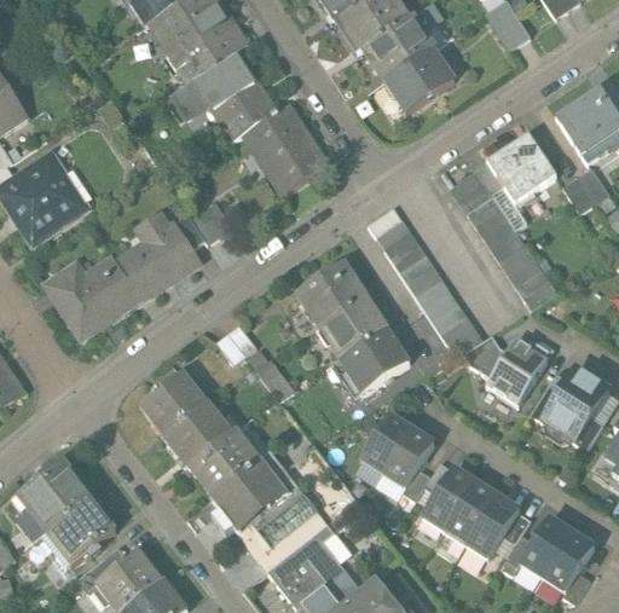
[(134,0),(136,3),(132,5),(145,25),(152,19),(181,0),(134,0)]
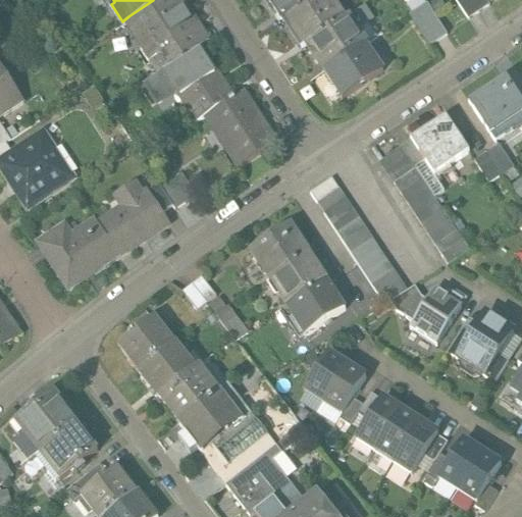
[(153,0),(128,16),(145,42),(141,44),(151,59),(185,37),(202,26),(184,0),(153,0)]
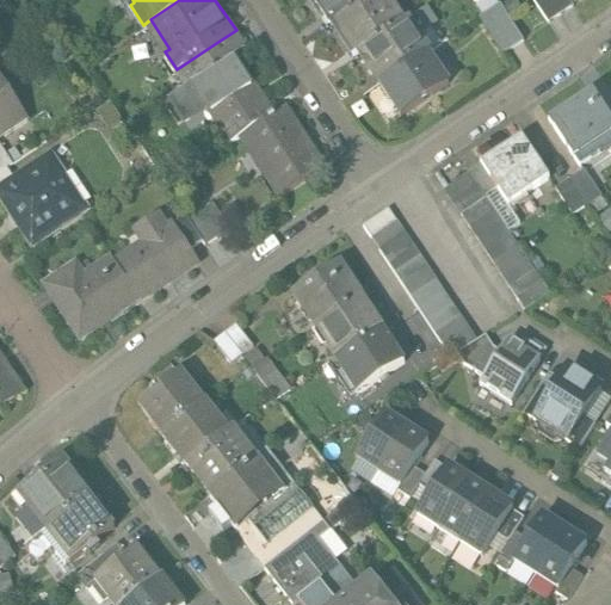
[(315,0),(331,22),(331,20),(362,0),(315,0)]
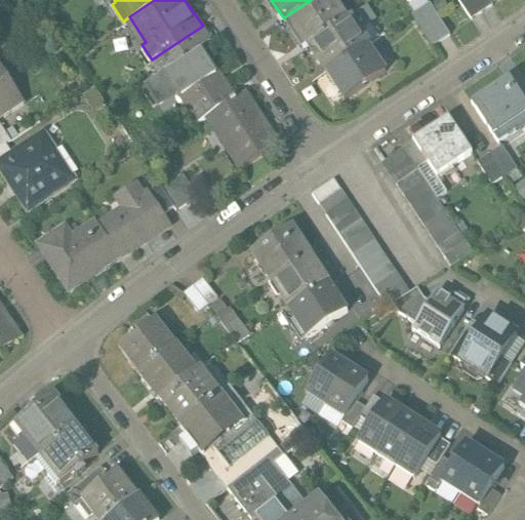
[(284,17),(284,18),(303,45),(308,42),(348,15),(337,0),(311,0),(284,17)]
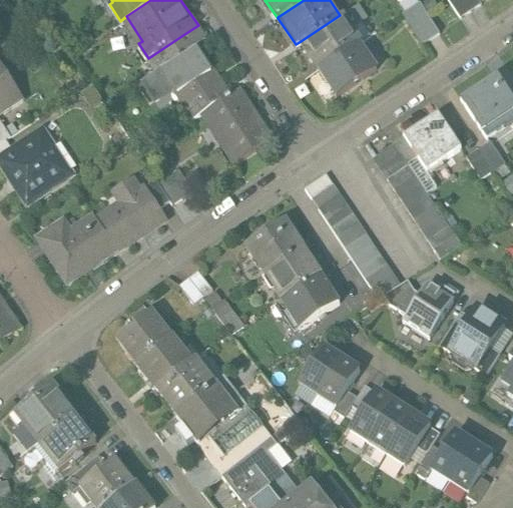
[(418,0),(401,10),(420,41),(439,30),(421,0),(418,0)]
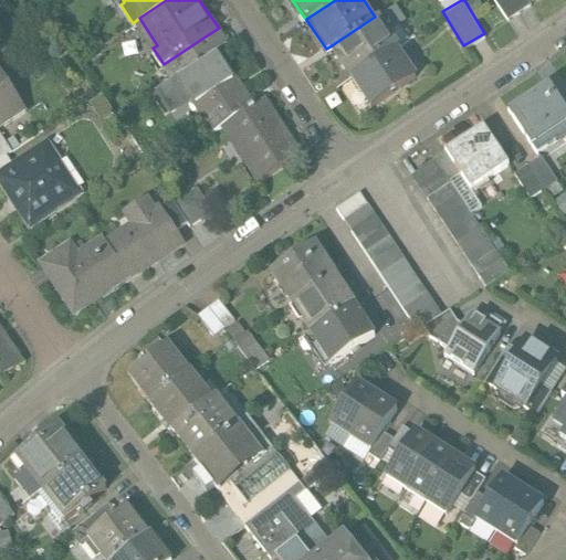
[(496,0),(509,18),(531,2),(530,0),(496,0)]
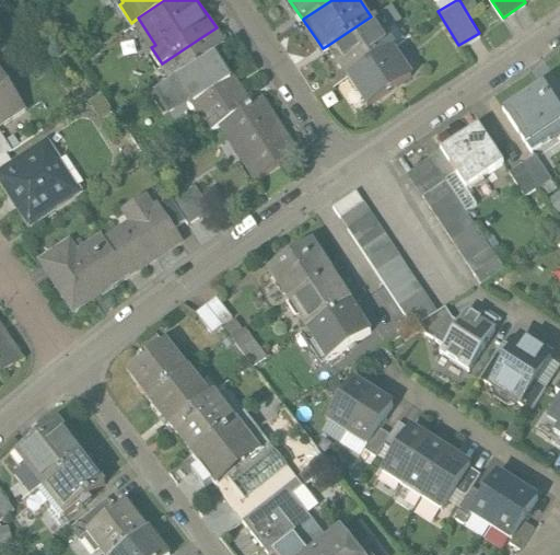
[(371,16),(328,45),(348,73),(391,45),(394,43),(384,27),(398,18),(389,4),(371,16)]
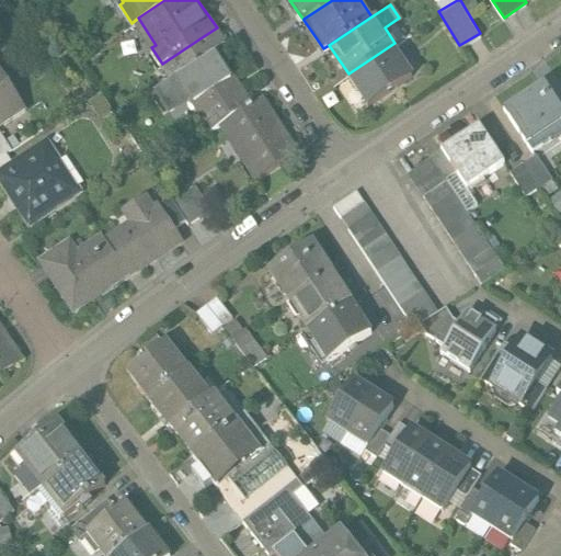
[(217,27),(198,40),(206,52),(213,47),(225,40),(217,27)]
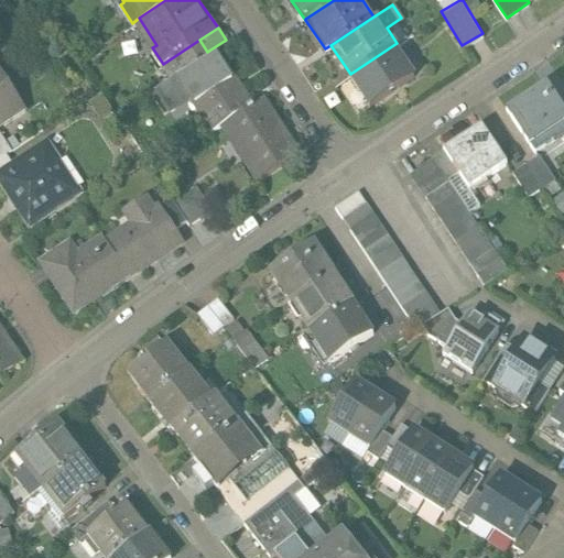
[(199,40),(163,64),(171,76),(207,52),(199,40)]
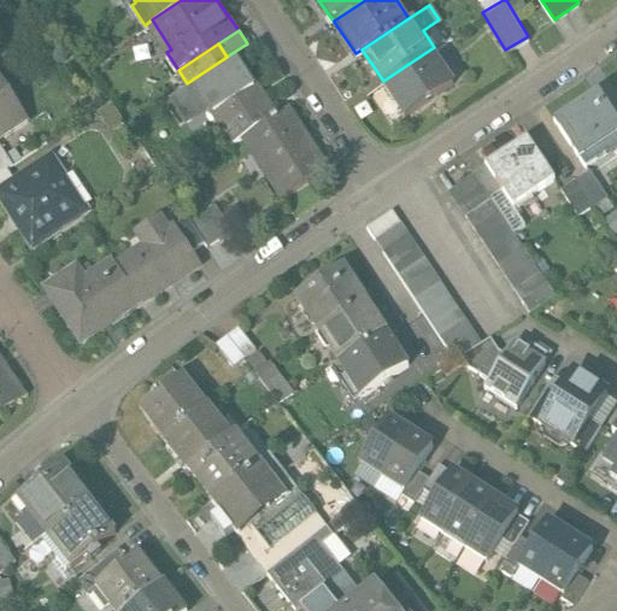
[(430,50),(383,81),(405,112),(451,81),(430,50)]
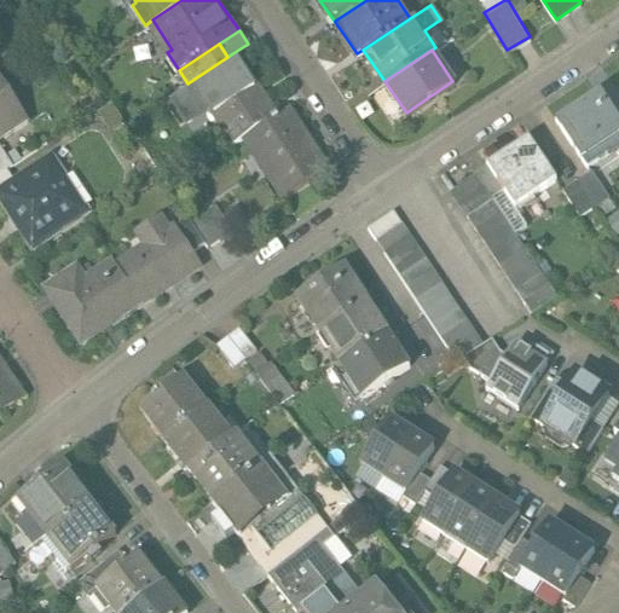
[(187,84),(173,93),(189,117),(210,103),(208,99),(213,97),(226,117),(221,121),(233,140),(243,134),(276,113),(235,52),(227,57),(187,84)]
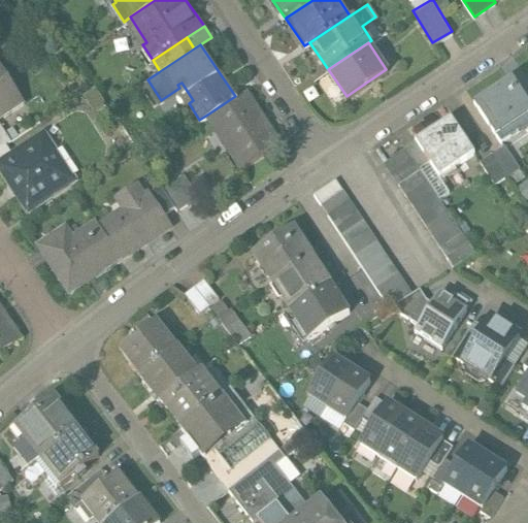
[(0,62),(0,116),(25,99),(0,62)]
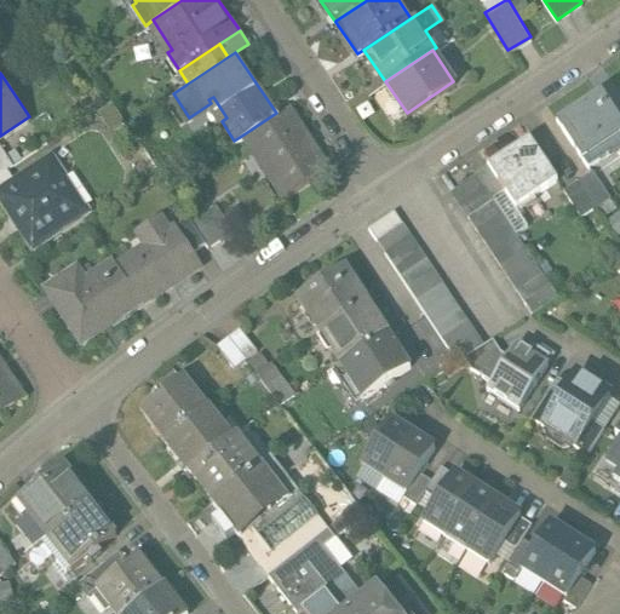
[(619,122),(600,92),(560,120),(590,165),(609,153),(607,150),(619,141),(619,122)]
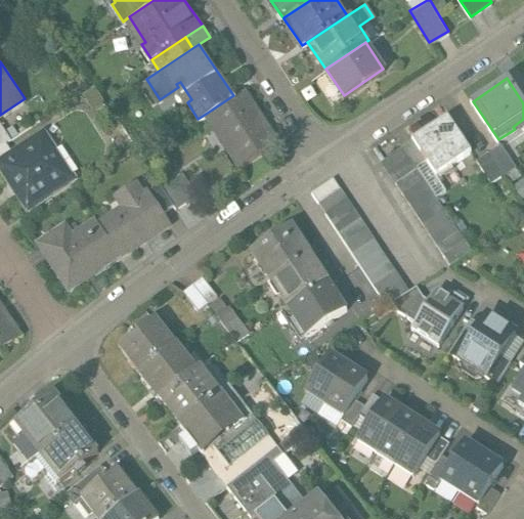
[(233,95),(206,114),(214,126),(220,123),(232,141),(226,145),(239,165),(277,140),(244,89),(233,95)]
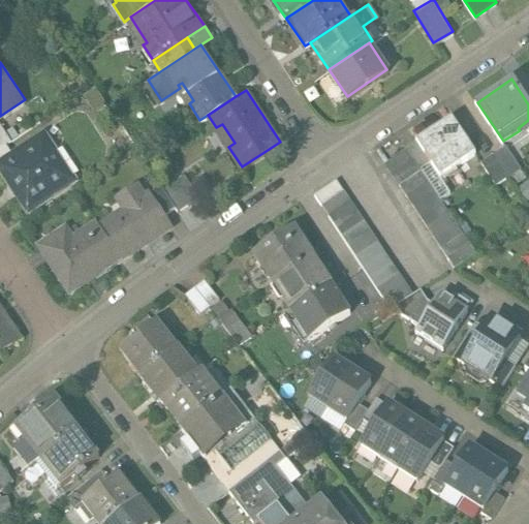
[(474,151),(453,117),(418,140),(432,161),(440,174),(474,151)]
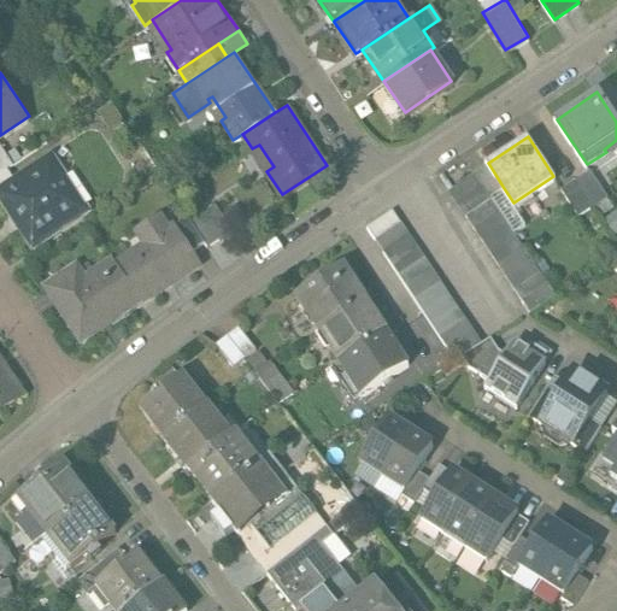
[(0,169),(6,165),(12,162),(0,142),(0,169)]
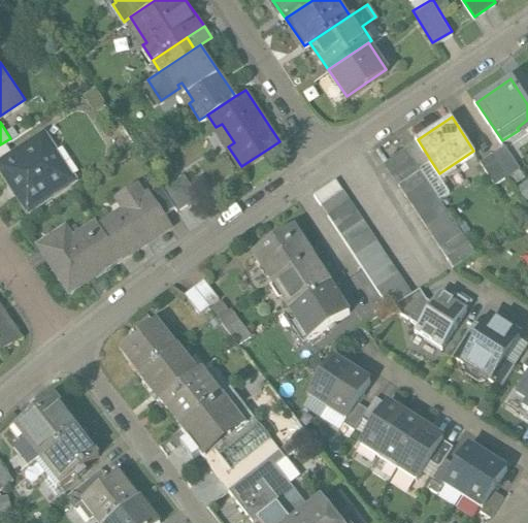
[(12,152),(0,160),(0,166),(28,208),(69,181),(51,152),(57,148),(45,130),(12,152)]
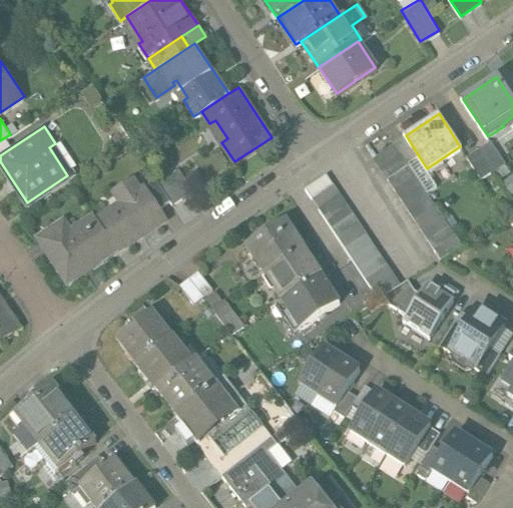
[(419,156),(406,135),(395,142),(402,153),(408,163),(419,156)]
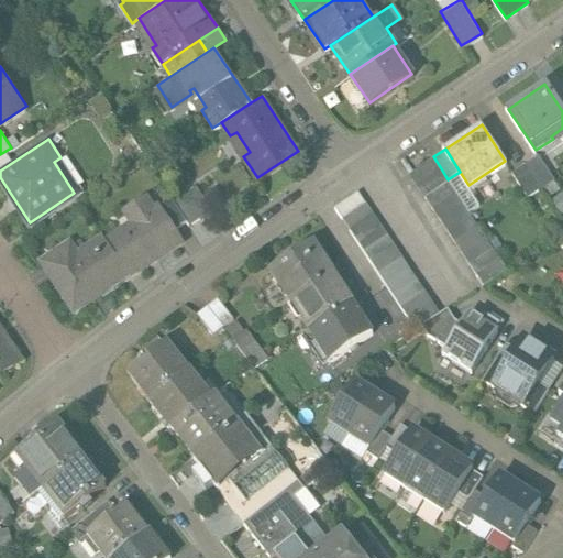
[(0,154),(0,171),(13,162),(6,151),(0,154)]
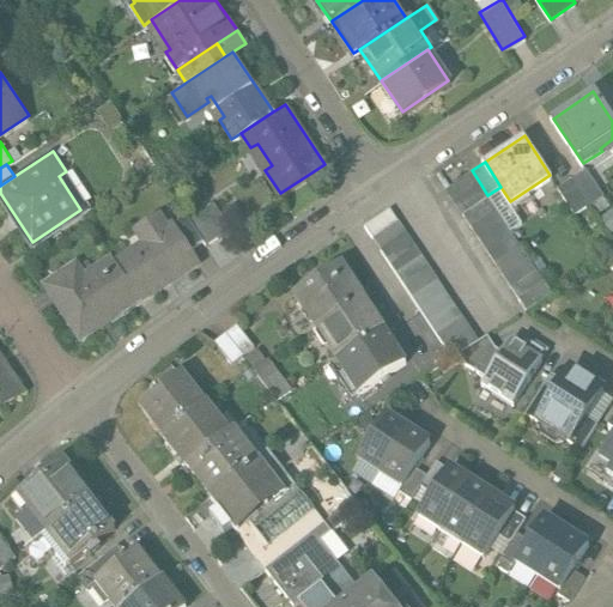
[(602,194),(587,169),(574,177),(590,202),(602,194)]
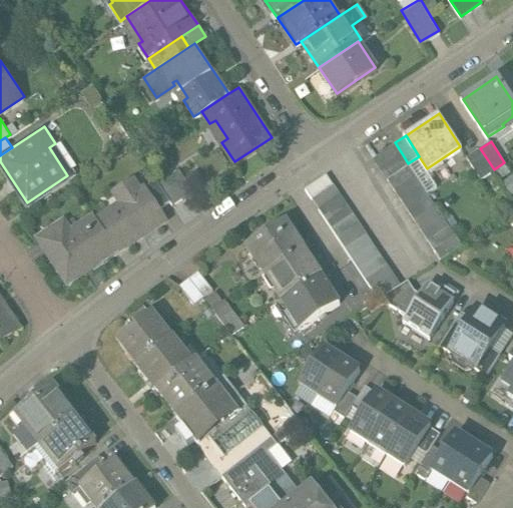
[(395,142),(373,156),(381,167),(402,153),(395,142)]
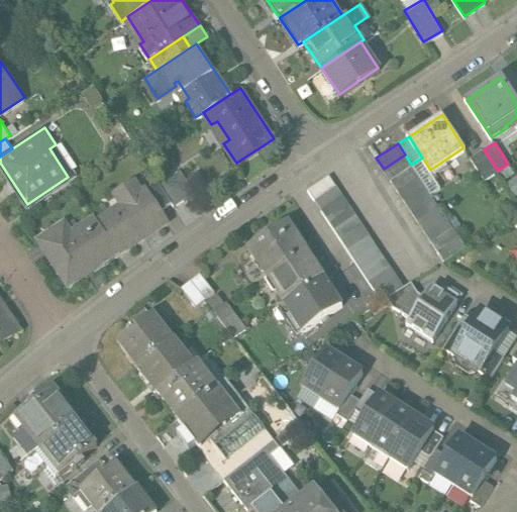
[(484,149),(470,158),(484,180),(498,171),(484,149)]
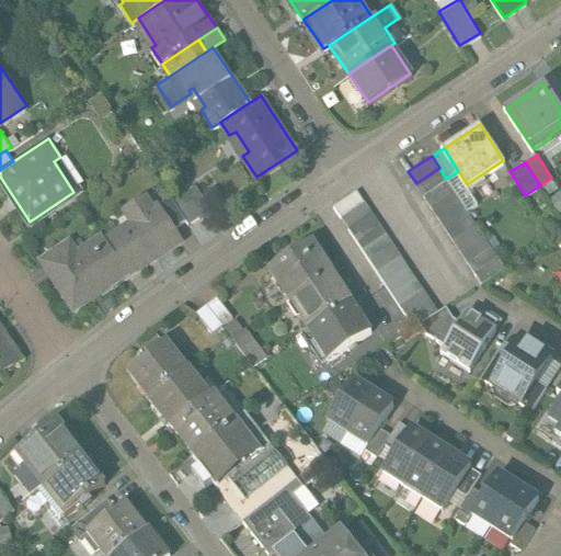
[(439,168),(416,183),(423,194),(446,179),(439,168)]
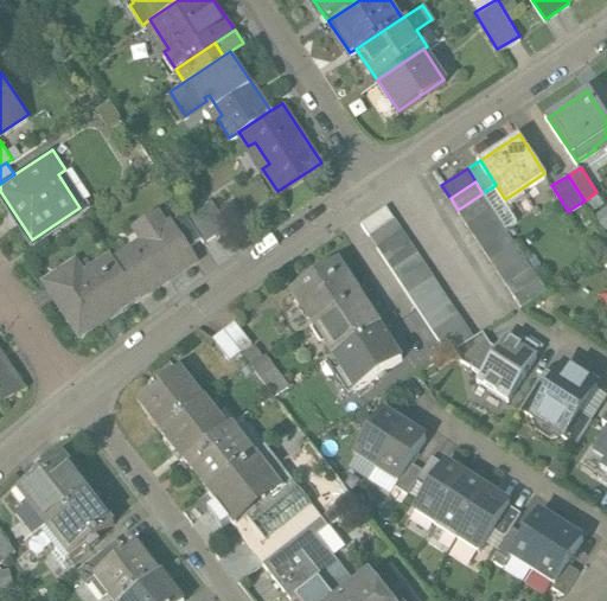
[(483,193),(458,210),(466,222),(491,205),(483,193)]
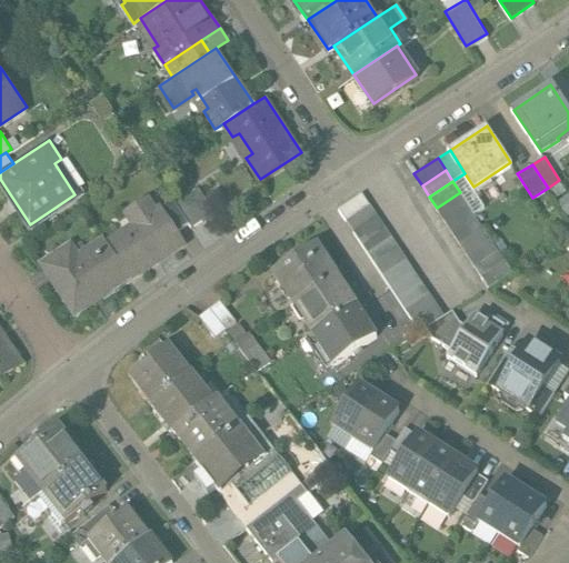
[(199,186),(176,201),(189,221),(191,224),(215,209),(199,186)]
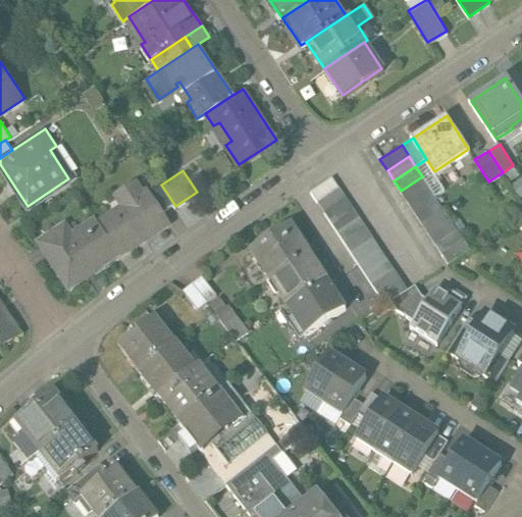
[(422,176),(401,191),(407,201),(429,187),(422,176)]
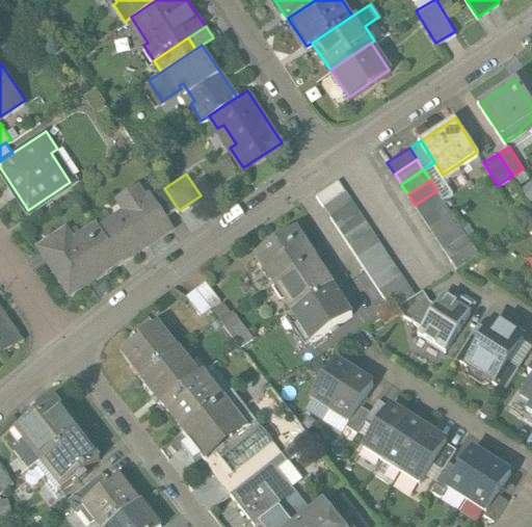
[(150,193),(144,196),(136,184),(116,196),(128,213),(103,230),(122,259),(167,229),(160,217),(164,215),(150,193)]
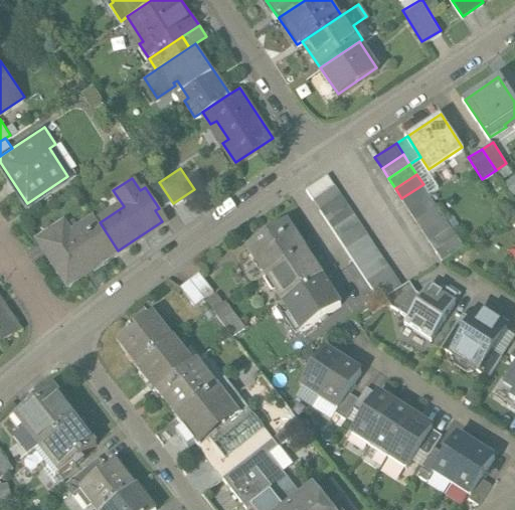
[(159,182),(157,179),(145,187),(159,208),(171,200),(159,182)]
